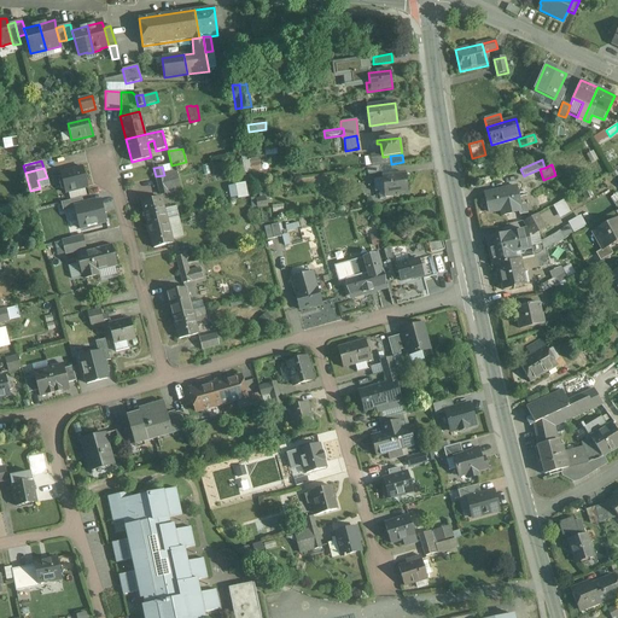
[(82,168),(60,173),(65,193),(88,188),(82,168)]
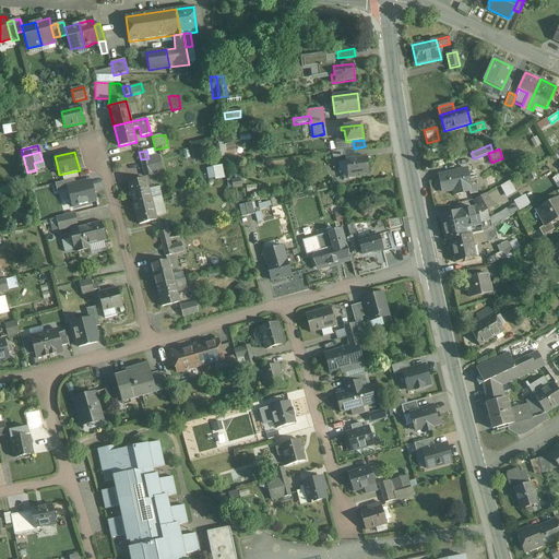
[(488,153),(475,158),(478,168),(491,163),(488,153)]
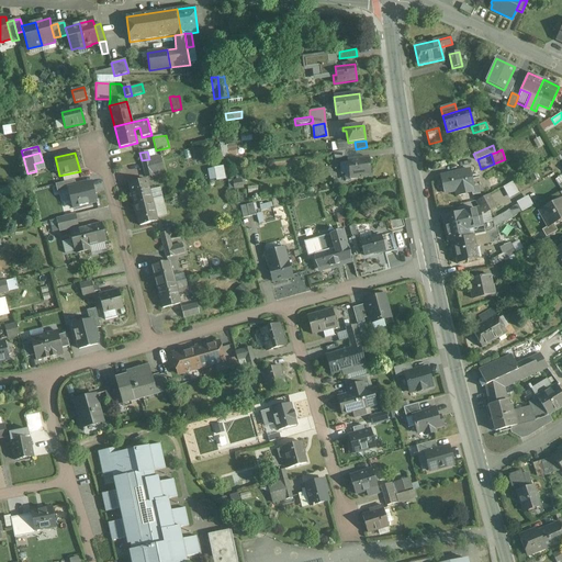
[(149,159),(142,160),(146,177),(164,172),(159,156),(149,159)]
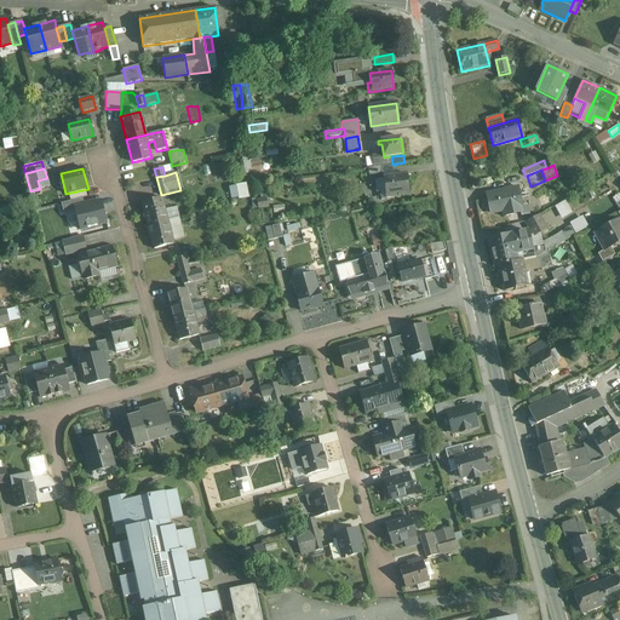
[(406,174),(384,178),(384,179),(374,181),(375,188),(377,194),(380,193),(380,201),(388,200),(388,197),(408,194),(406,174)]
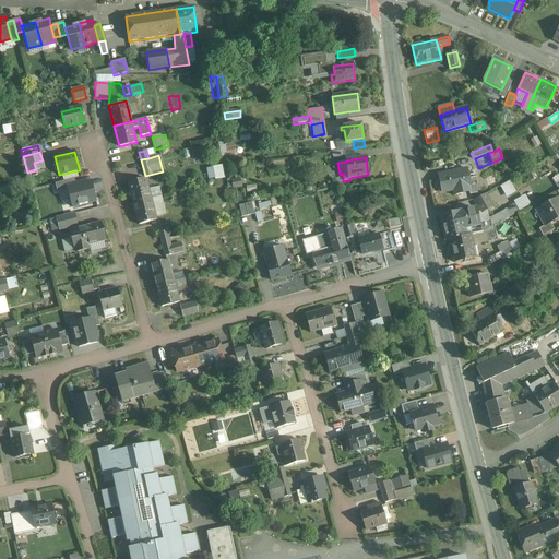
[(210,181),(226,177),(223,165),(207,168),(210,181)]
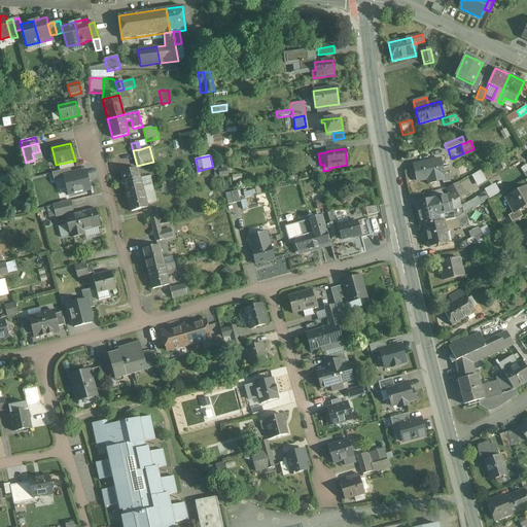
[(441,160),(414,166),(417,181),(427,179),(428,184),(437,182),(436,177),(445,176),(441,160)]
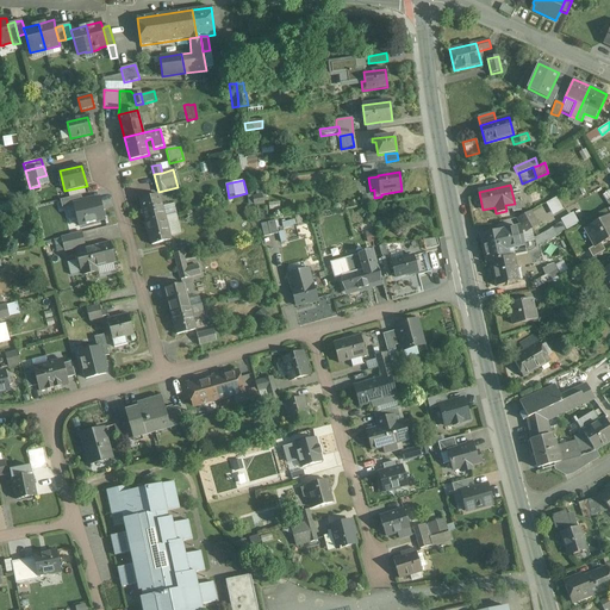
[(528,195),(531,204),(543,200),(540,191),(528,195)]
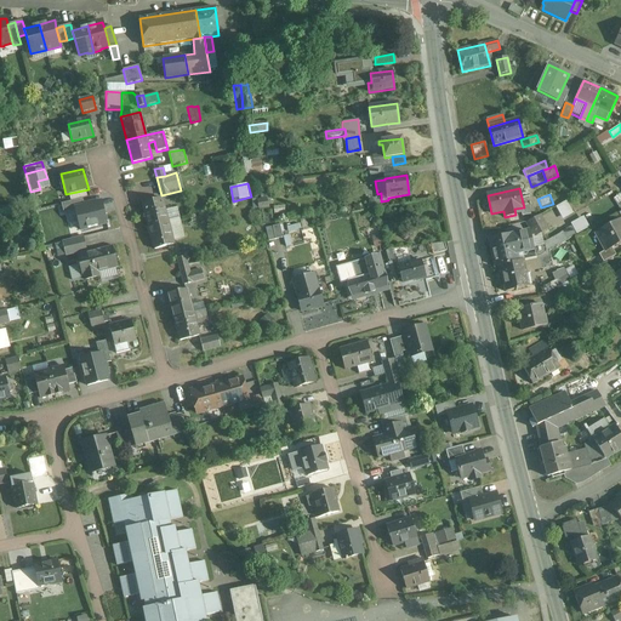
[(266,195),(261,195),(262,201),(257,201),(258,209),(268,208),(266,195)]
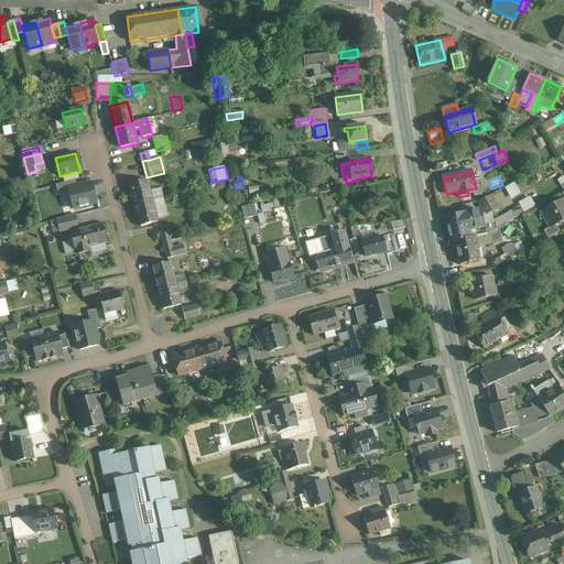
[(147,181),(130,185),(136,206),(152,202),(150,193),(147,181)]
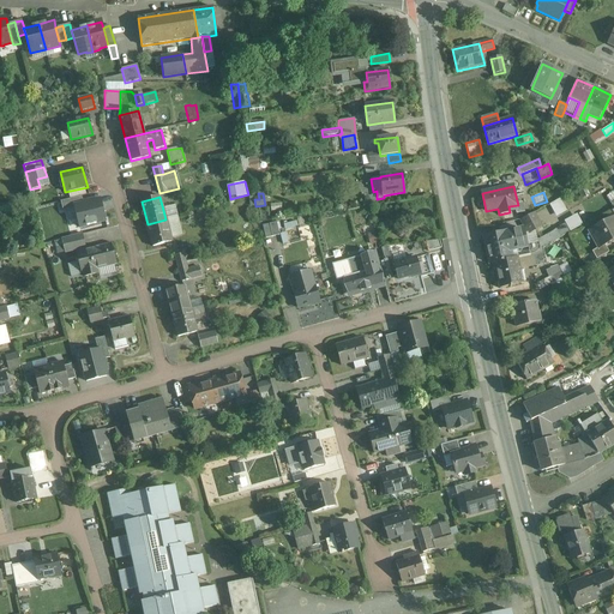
[(561,198),(551,204),(557,216),(567,210),(561,198)]
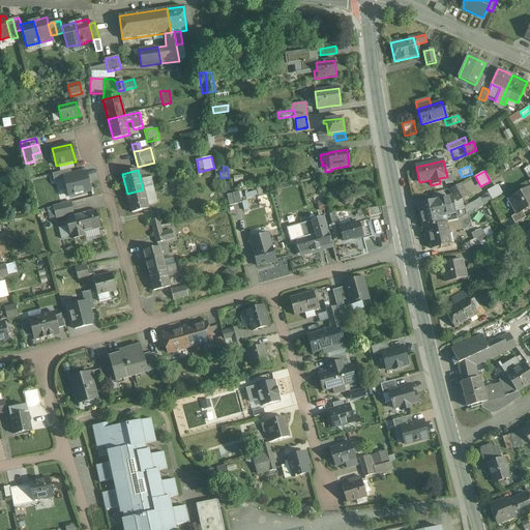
[(64,178),(69,197),(91,192),(87,173),(64,178)]
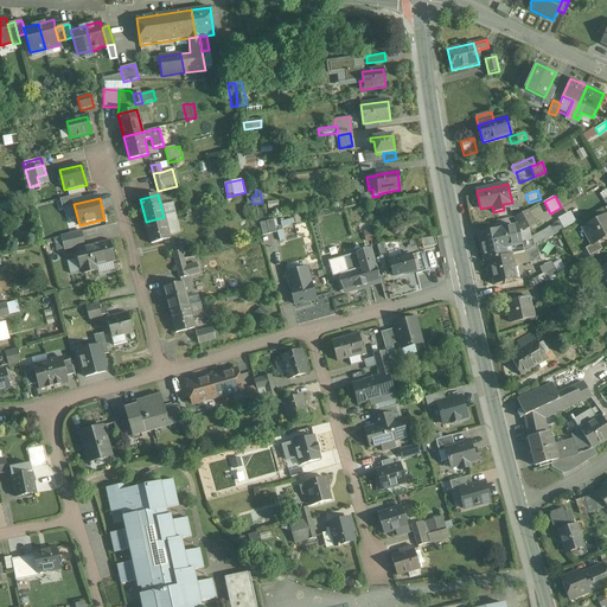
[(161,208),(164,217),(171,215),(168,206),(161,208)]
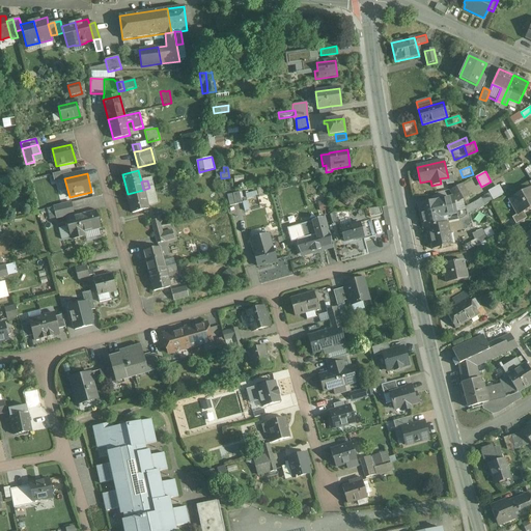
[(462,185),(450,191),(457,203),(468,197),(462,185)]
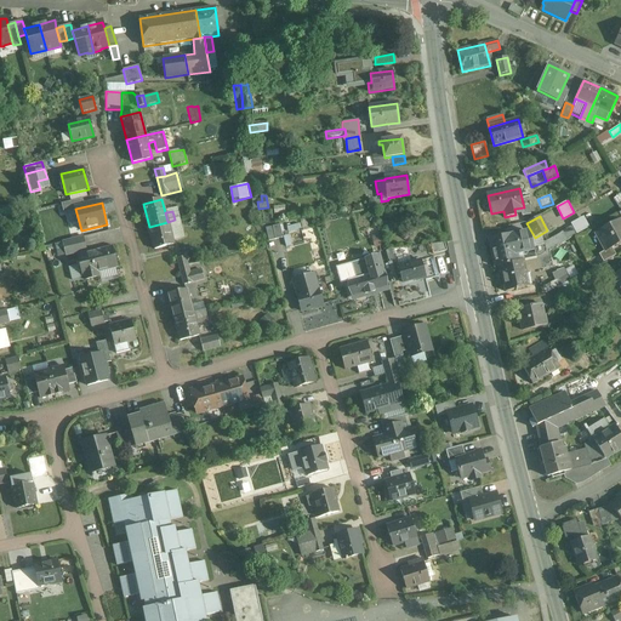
[(576,234),(591,227),(585,216),(571,223),(576,234)]
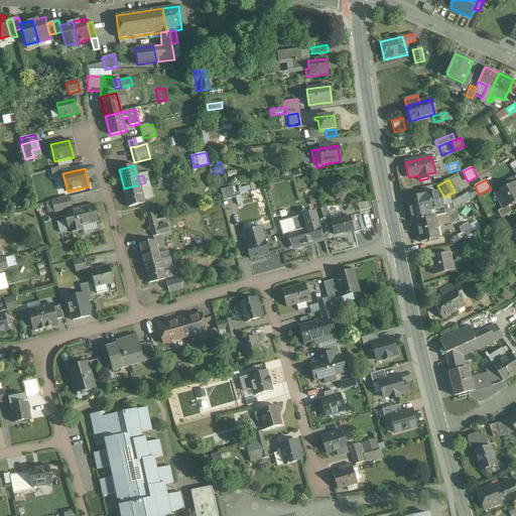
[(149,200),(145,182),(139,184),(143,202),(149,200)]
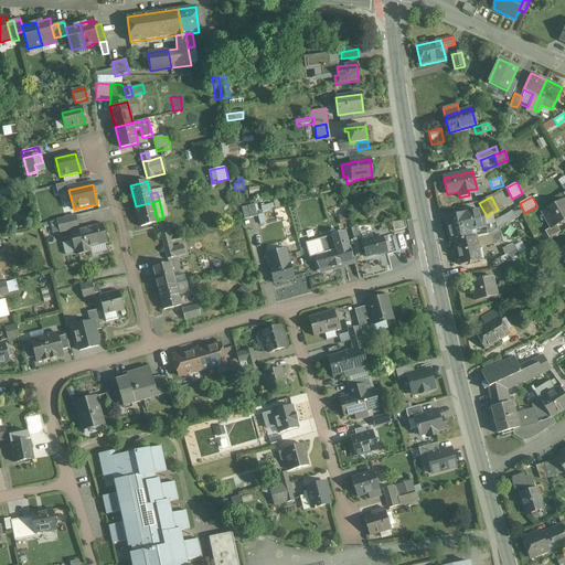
[(564,202),(564,201),(544,212),(548,220),(545,222),(550,228),(550,230),(556,226),(564,221),(564,202)]
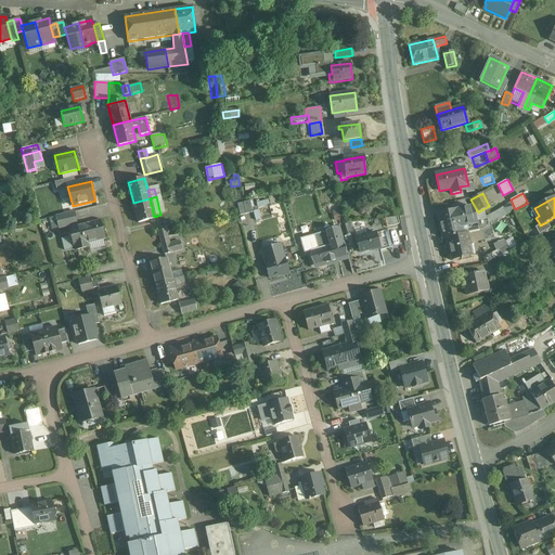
[(150,198),(133,203),(138,223),(155,219),(154,217),(150,198)]
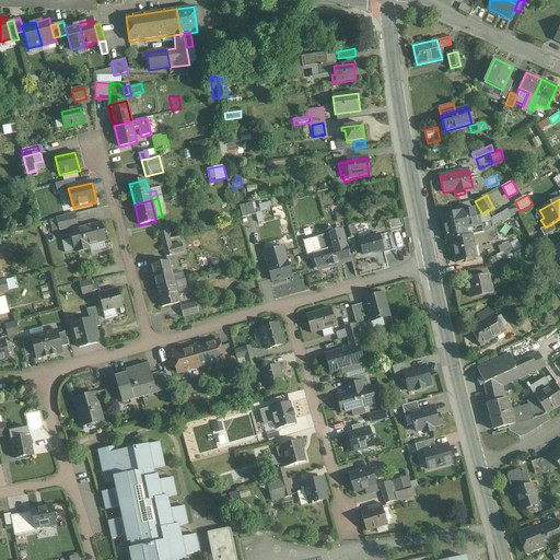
[(252,203),(240,207),(242,219),(255,216),(252,203)]
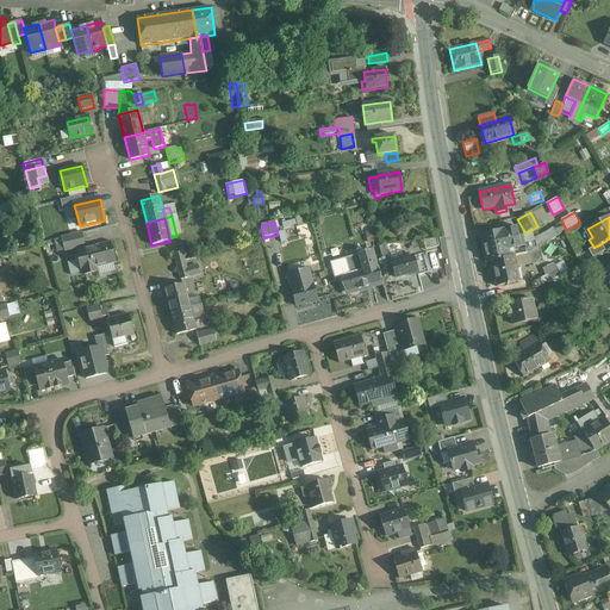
[(540,244),(566,231),(561,223),(536,236),(540,244)]
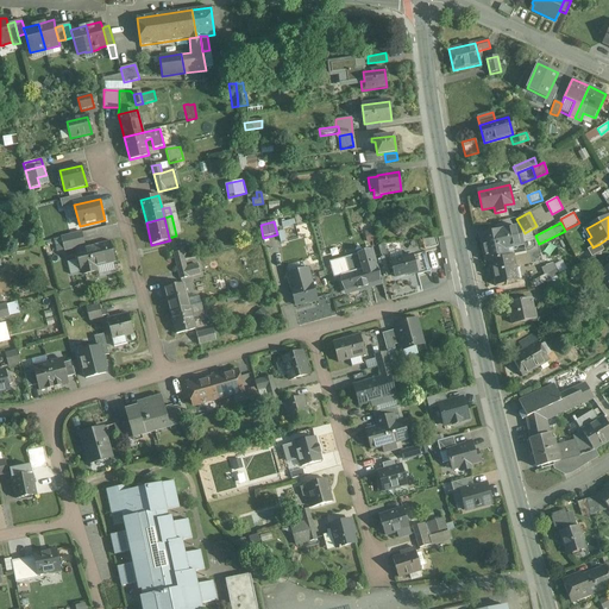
[(518,227),(504,231),(508,249),(522,246),(518,227)]
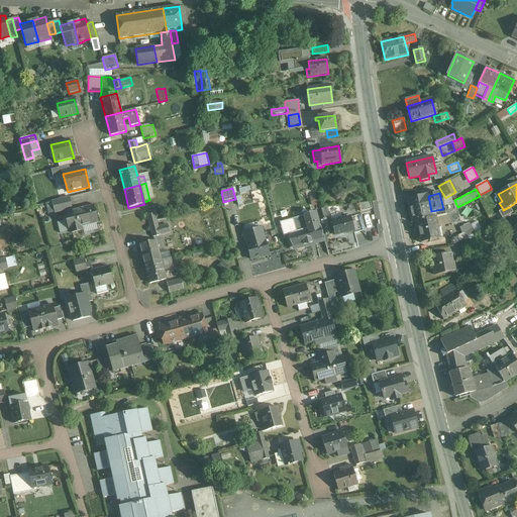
[(426,196),(407,200),(412,222),(416,221),(431,218),(426,196)]
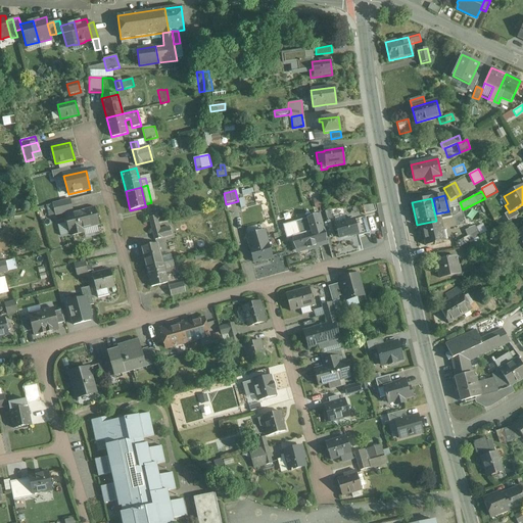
[(69,200),(52,204),(55,215),(55,216),(73,211),(69,200)]
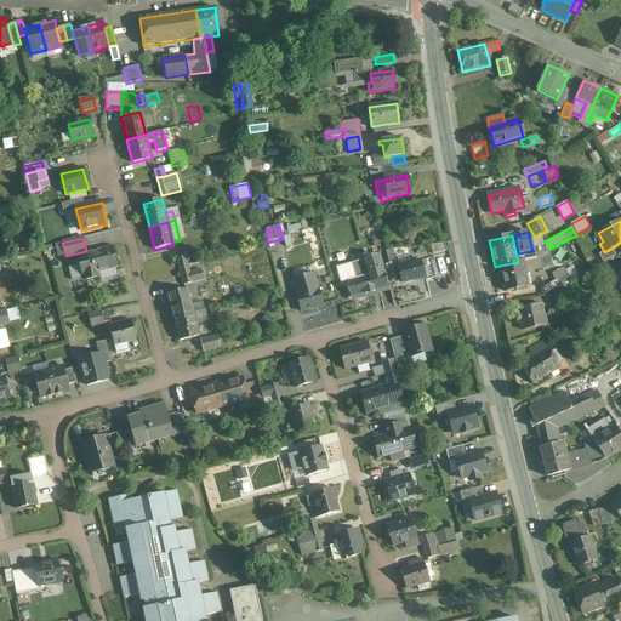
[(552,267),(554,269),(570,263),(576,256),(568,240),(548,251),(552,267)]
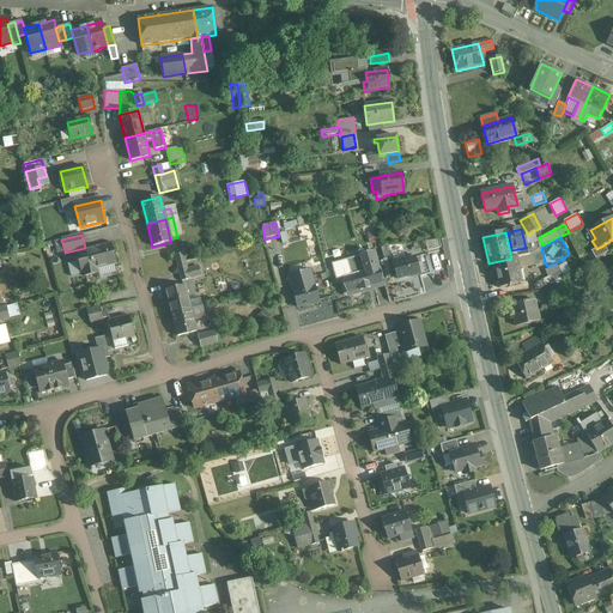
[(65,252),(61,240),(53,242),(56,254),(65,252)]
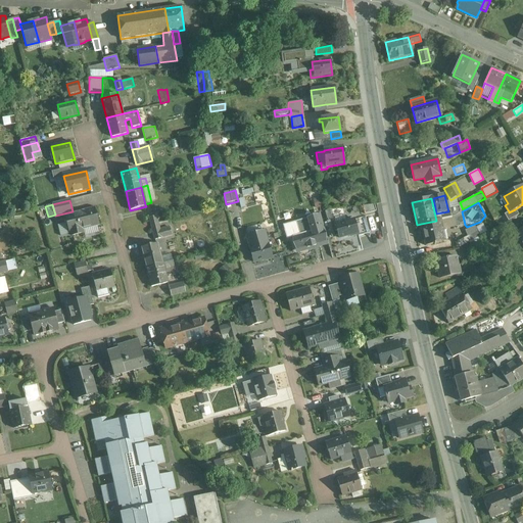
[(458,206),(449,208),(452,217),(454,216),(460,212),(458,206)]
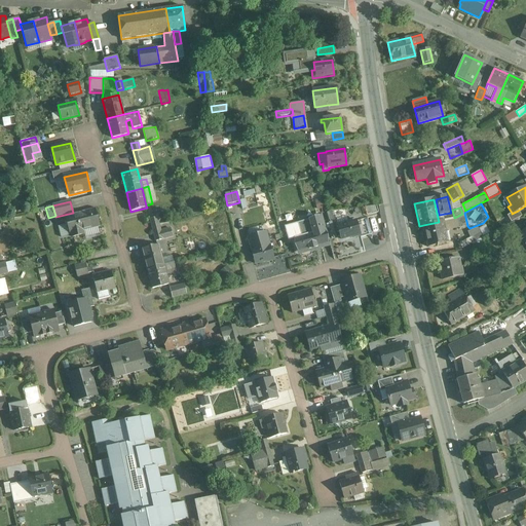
[(96,210),(67,217),(72,237),(84,235),(83,231),(100,227),(96,210)]
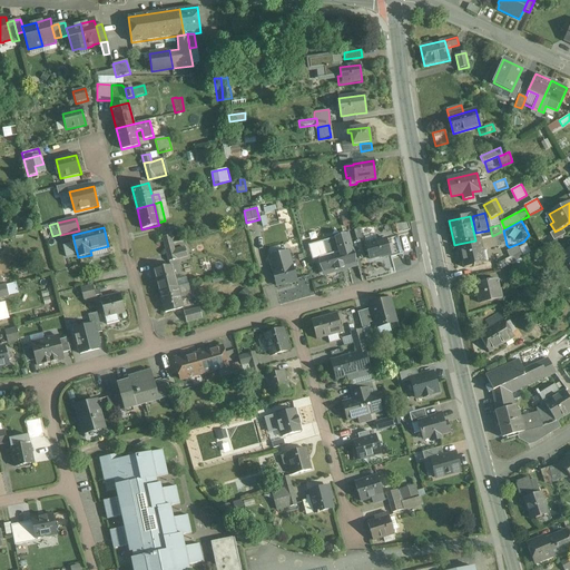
[(561,228),(554,232),(554,231),(549,234),(553,242),(566,235),(561,228)]
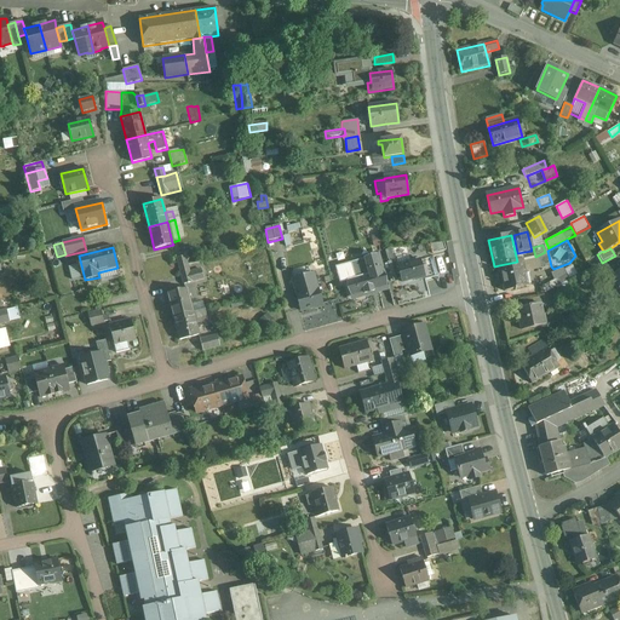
[(545,252),(538,256),(540,269),(551,267),(547,251),(545,252)]
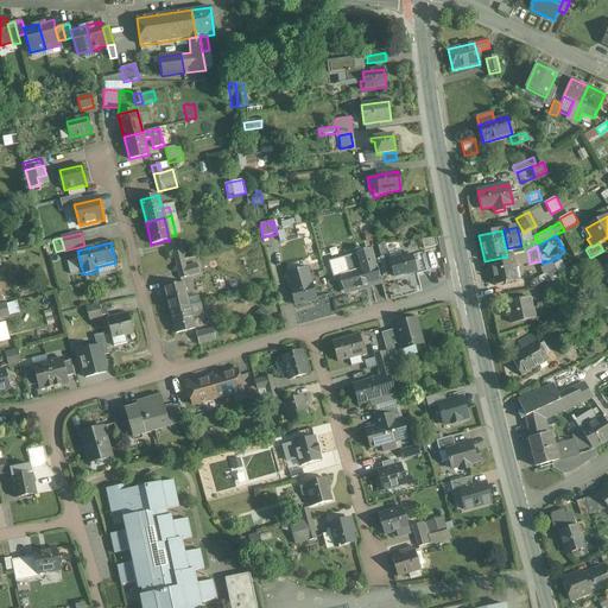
[(356,254),(328,263),(333,278),(340,276),(344,292),(356,289),(358,291),(367,289),(366,285),(379,283),(369,251),(356,254)]
